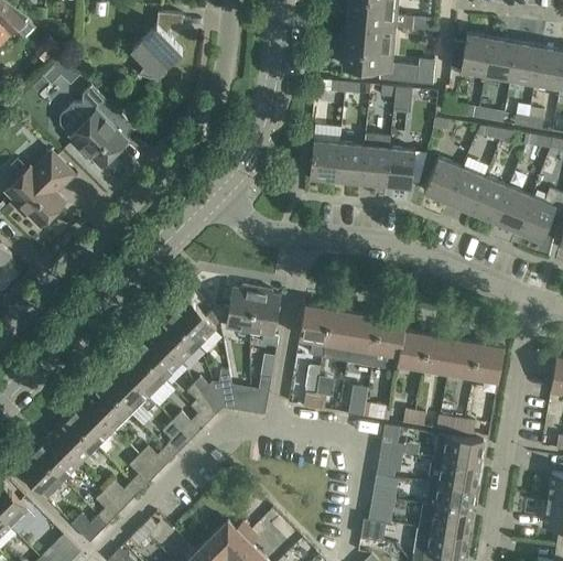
[(0,24),(11,35),(28,19),(1,0),(0,0),(0,1),(1,1),(0,1),(0,24)]
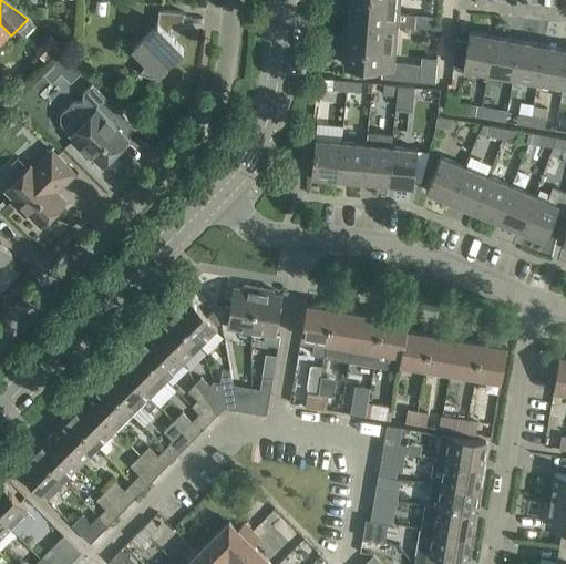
[(350,0),(349,21),(413,28),(414,17),(394,14),(395,0),(350,0)]
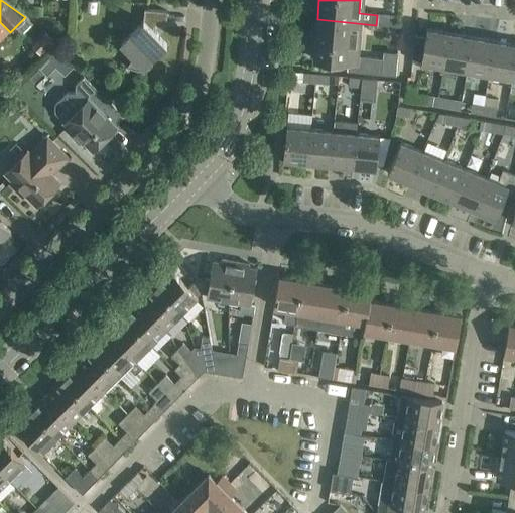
[(143,23),(120,45),(133,58),(125,69),(136,72),(140,73),(143,73),(147,72),(150,70),(152,68),(152,67),(151,68),(148,65),(166,46),(153,33),(154,32),(155,25),(165,26),(167,13),(147,12),(144,11),(143,23)]
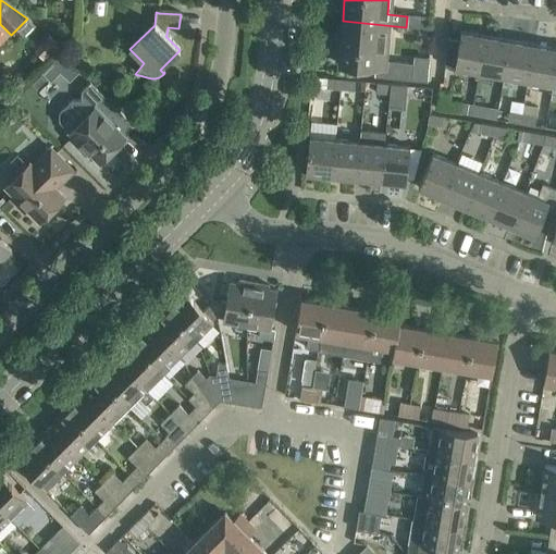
[(343,21),(338,66),(360,68),(375,70),(375,77),(412,81),(423,82),(427,82),(428,82),(430,60),(429,60),(414,59),(412,65),(383,63),(386,26),(406,28),(406,27),(343,21)]
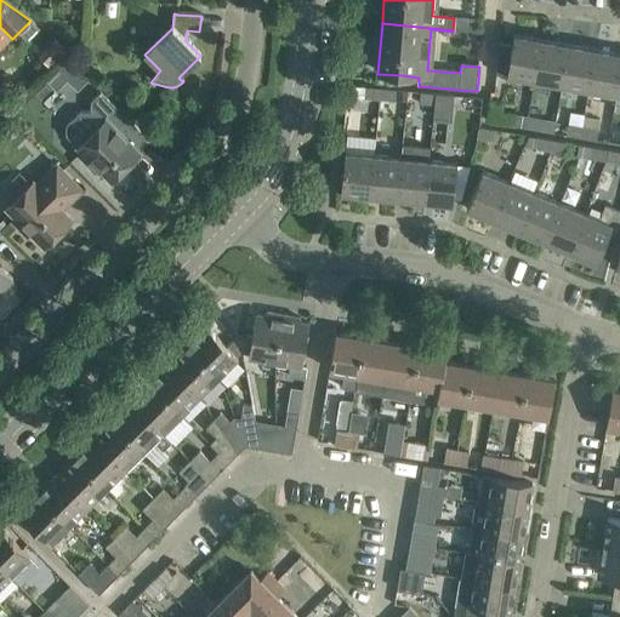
[(499,45),(495,75),(496,75),(496,74),(506,76),(506,78),(534,83),(541,43),(513,38),(511,47),(499,45)]
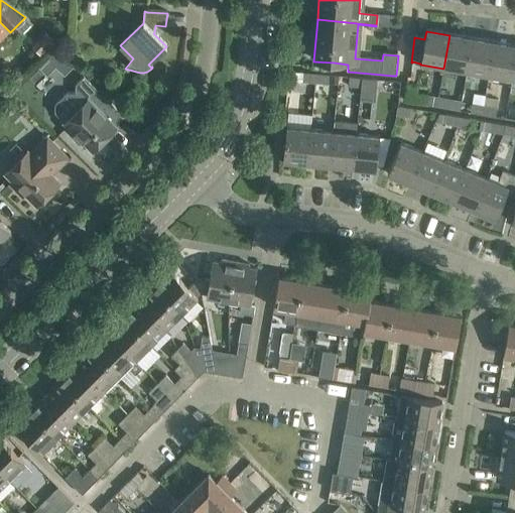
[(45,33),(32,47),(42,57),(55,43),(45,33)]
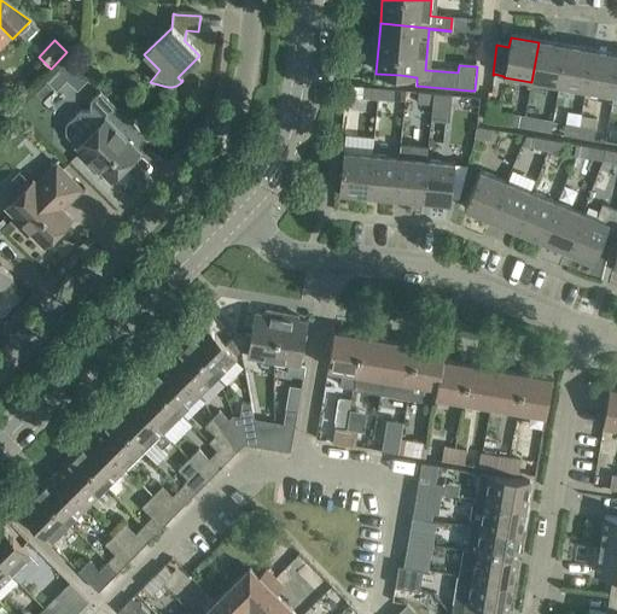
[(531,82),(559,87),(566,47),(539,42),(531,82)]
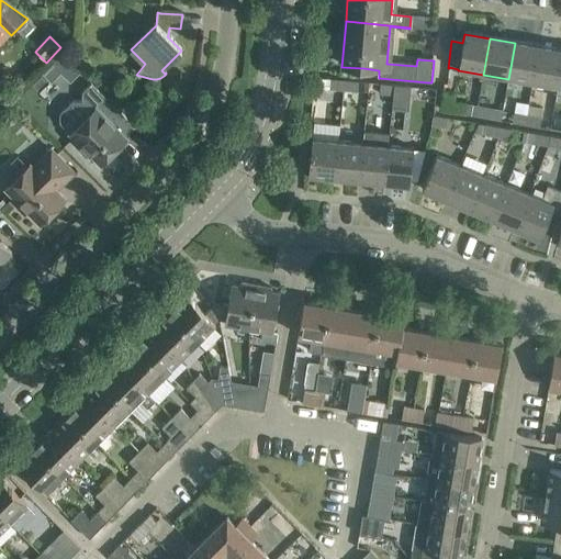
[(508,79),(533,84),(539,47),(515,43),(508,79)]
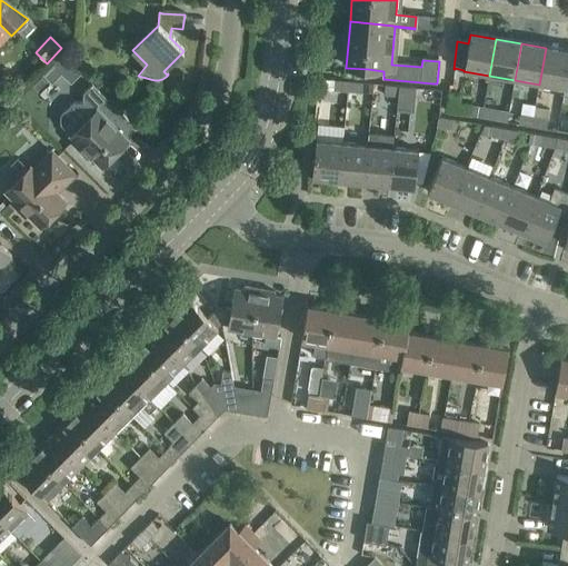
[(539,85),(565,89),(567,71),(567,51),(546,48),(539,85)]
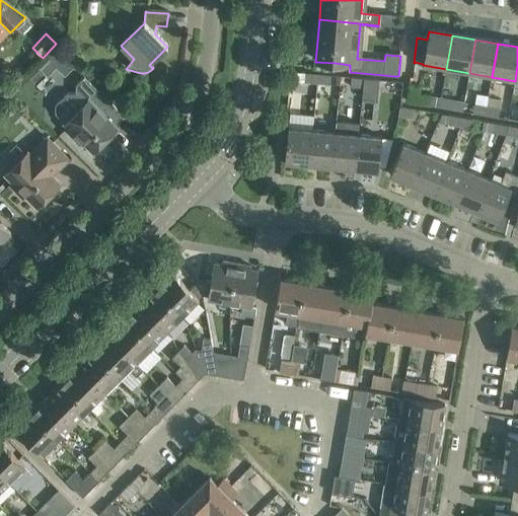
[(304,84),(315,85),(316,76),(305,75),(304,84)]
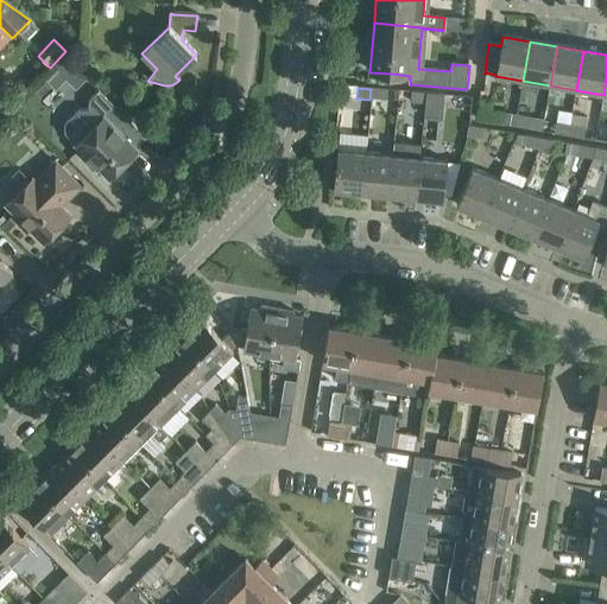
[(371,89),(370,100),(386,101),(387,90),(371,89)]
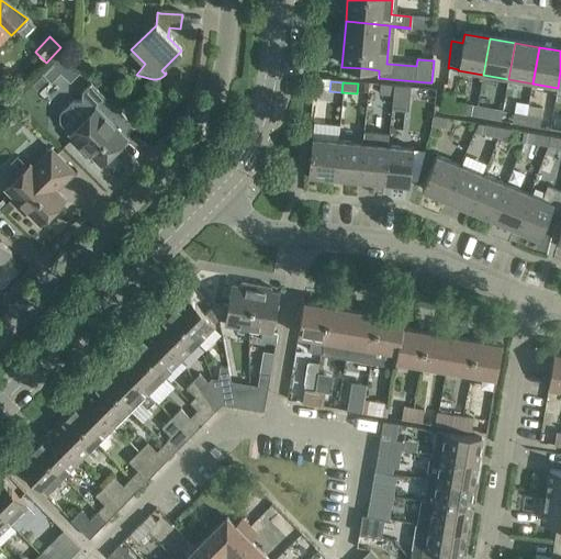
[(71,103),(58,116),(58,124),(69,135),(82,148),(100,166),(94,170),(96,171),(126,141),(111,125),(121,115),(104,99),(101,96),(91,86),(82,93),(82,103),(71,103)]
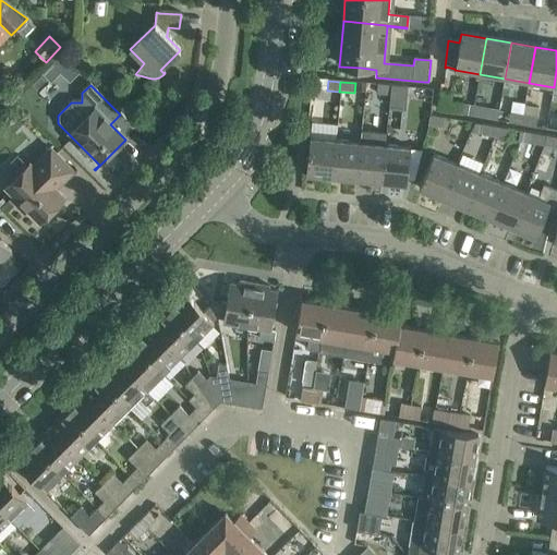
[(377,85),(376,95),(390,96),(391,87),(390,87),(377,85)]
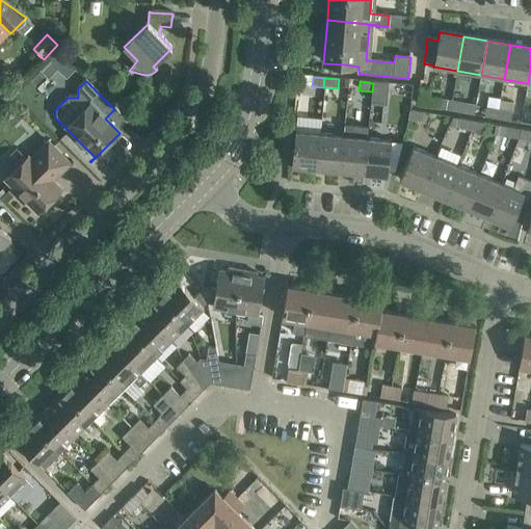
[(372,91),(371,101),(385,102),(387,84),(373,83),(372,91)]
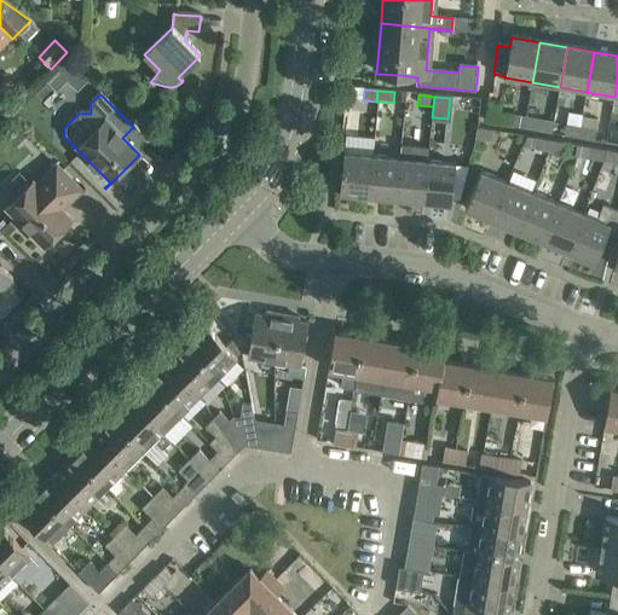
[(485,123),(524,131),(525,120),(498,115),(501,105),(489,103),(485,123)]
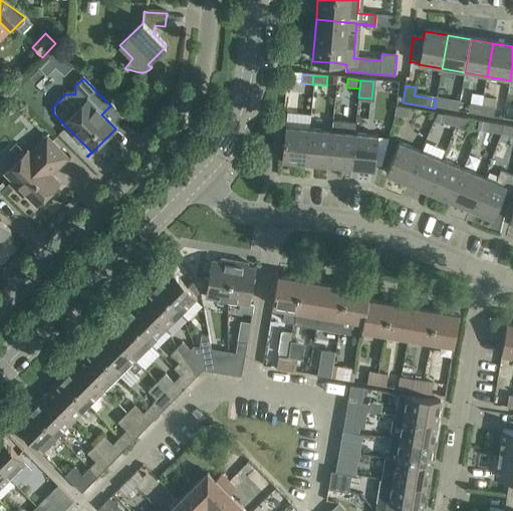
[(438,88),(436,99),(435,108),(448,110),(452,90),(438,88)]
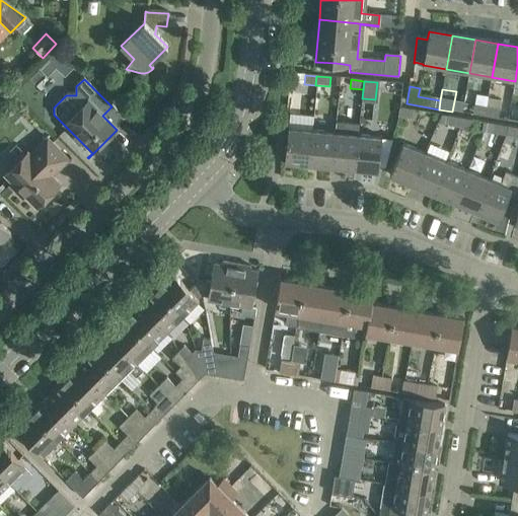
[(472,116),(485,118),(487,108),(474,106),(472,116)]
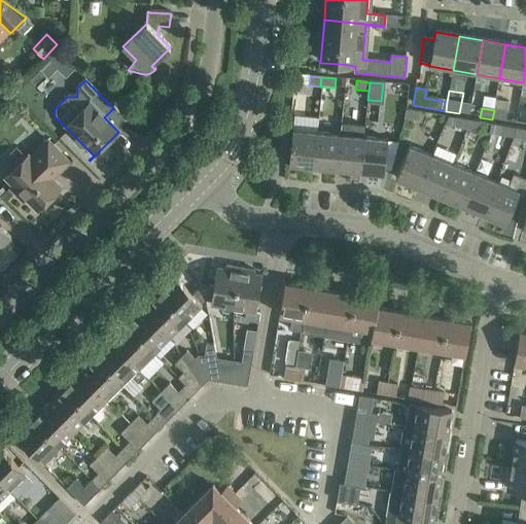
[(406,119),(418,121),(420,112),(407,110),(406,119)]
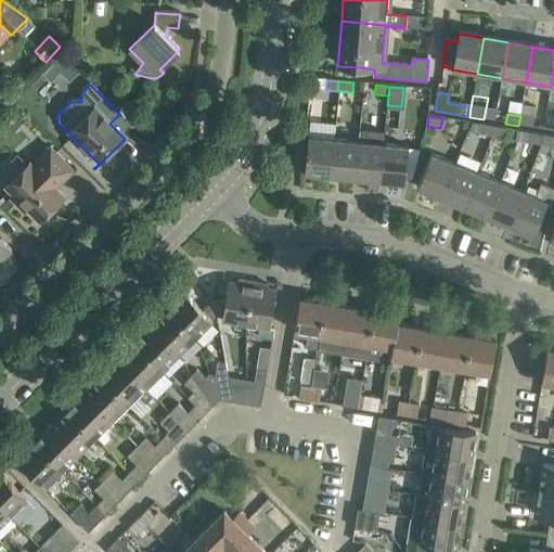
[(520,116),(518,126),(532,128),(535,118),(520,116)]
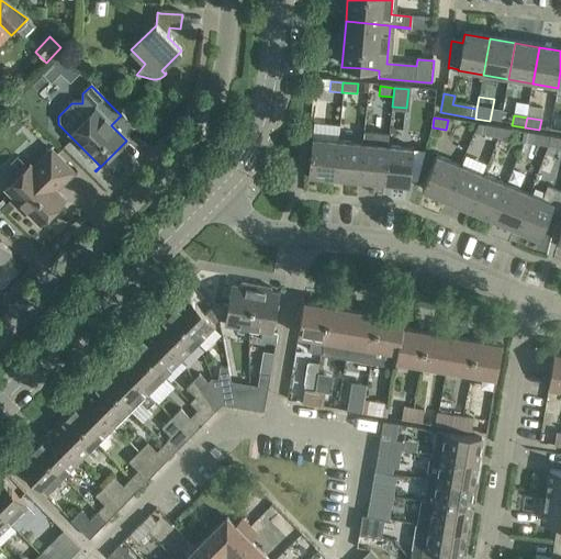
[(498,140),(500,130),(486,127),(483,144),(494,145),(495,138),(498,140)]
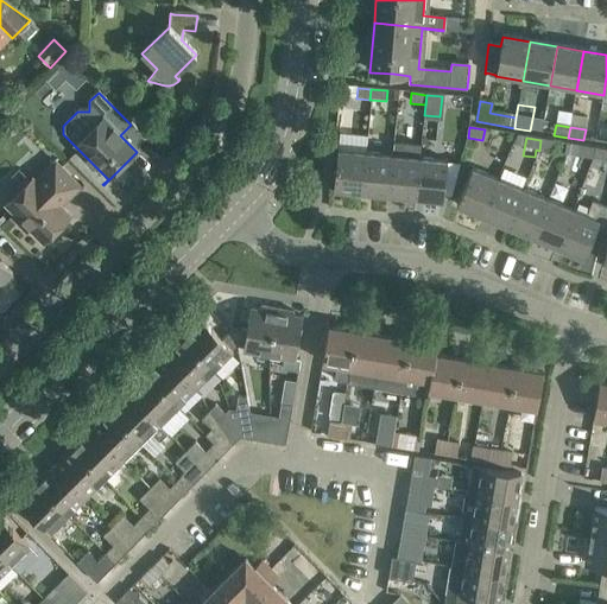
[(556,142),(541,140),(539,151),(554,153),(556,142)]
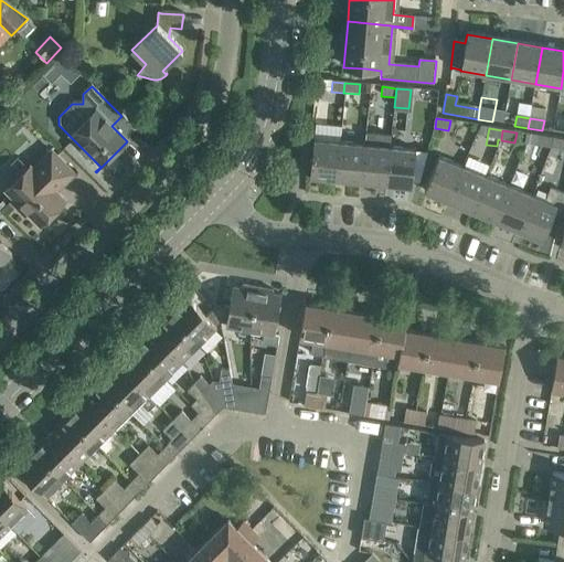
[(364,146),(361,183),(386,186),(390,149),(391,136),(365,134),(364,146)]
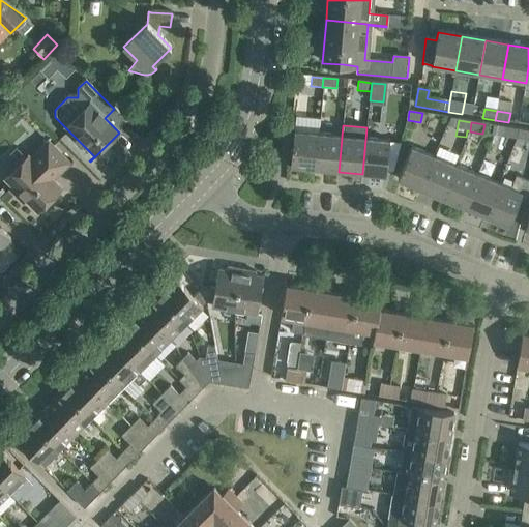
[(492,135),(517,139),(518,130),(494,125),(492,135)]
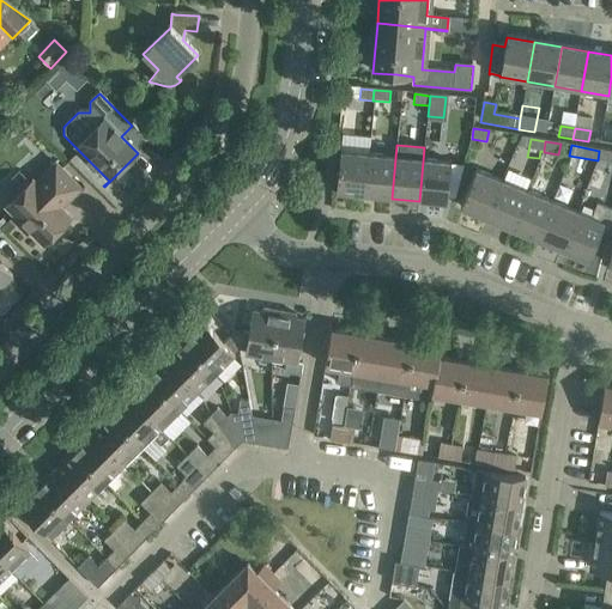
[(598,160),(611,163),(611,152),(599,151),(598,160)]
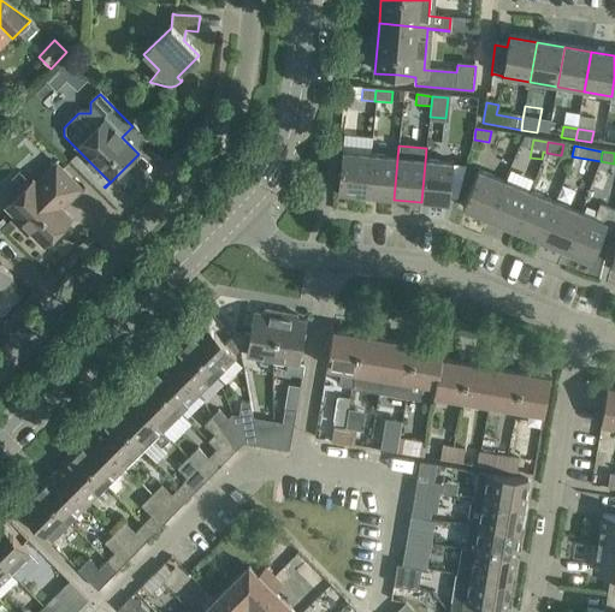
[(337,194),(365,196),(370,156),(342,154),(337,194)]
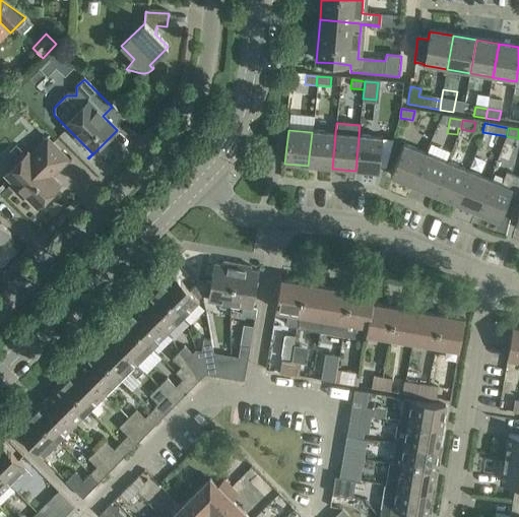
[(308,166),(332,169),(335,134),(312,132),(308,166)]
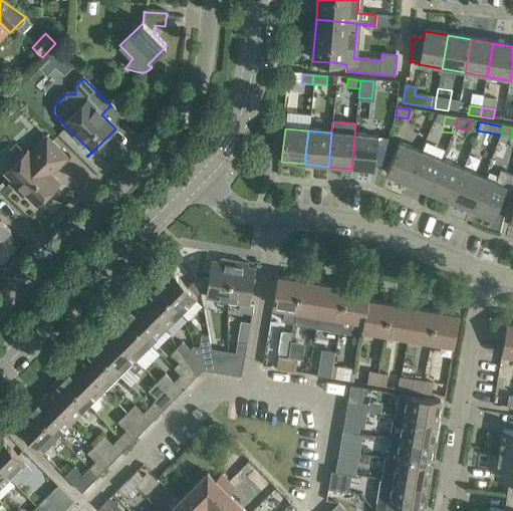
[(354,136),(351,169),(374,171),(377,138),(354,136)]
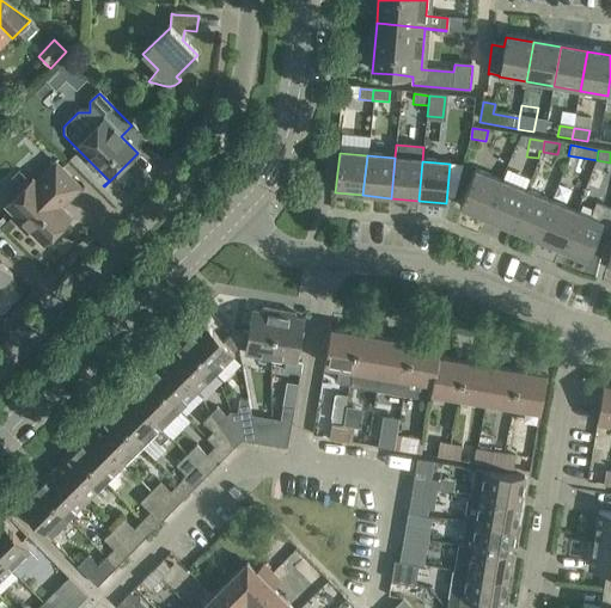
[(61,209),(80,190),(55,164),(35,184),(32,180),(5,208),(43,246),(71,220),(61,209)]
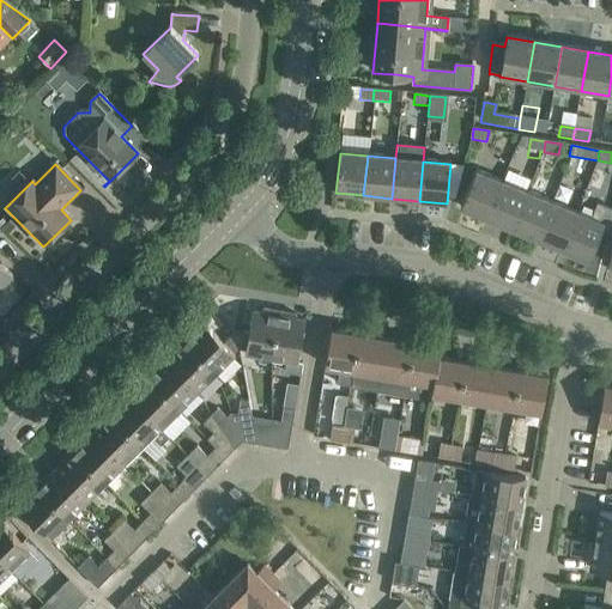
[(460,208),(486,219),(502,183),(476,171),(460,208)]
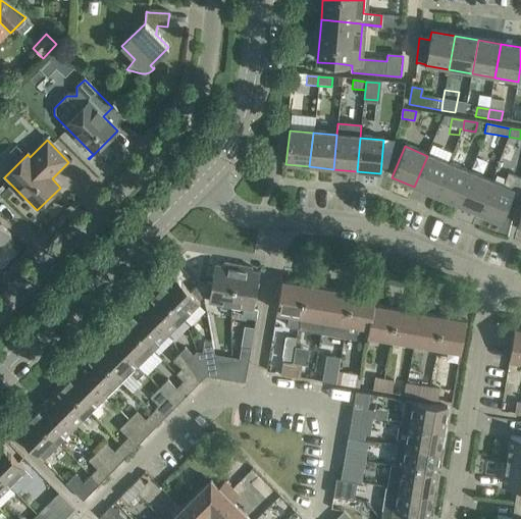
[(414,187),(435,196),(449,164),(427,156),(414,187)]
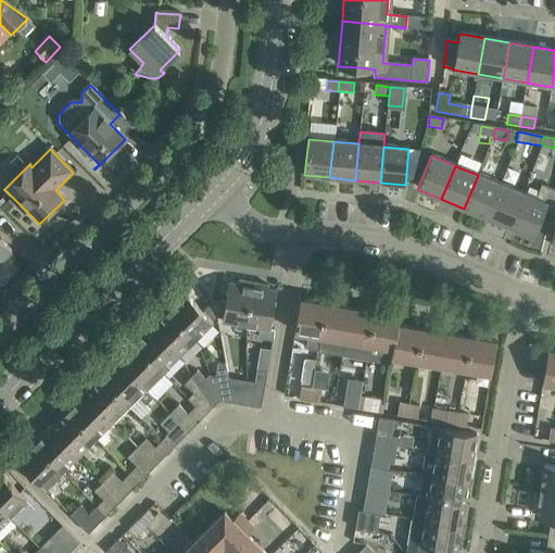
[(464,209),(487,218),(501,185),(478,175),(464,209)]
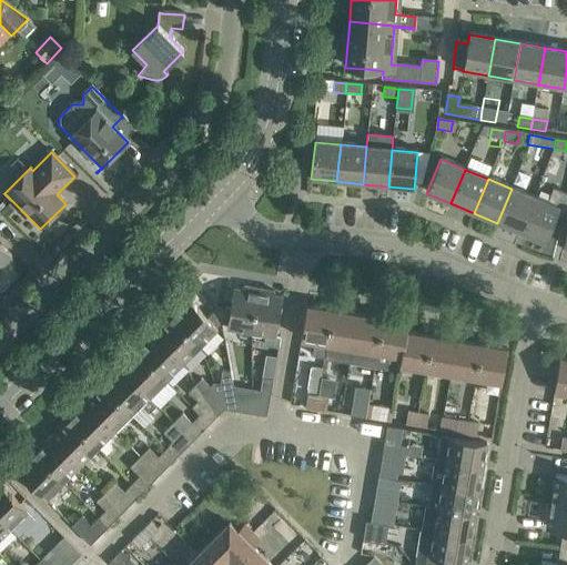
[(497,223),(520,232),(535,198),(512,189),(497,223)]
